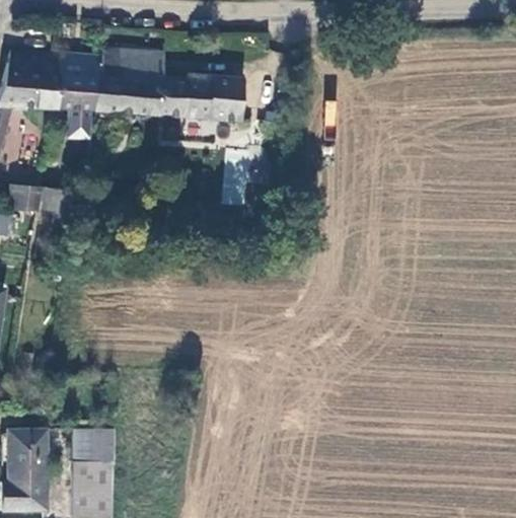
[(166,56),(100,50),(99,62),(94,112),(240,123),(244,81),(190,77),(190,83),(164,81),(166,56)]
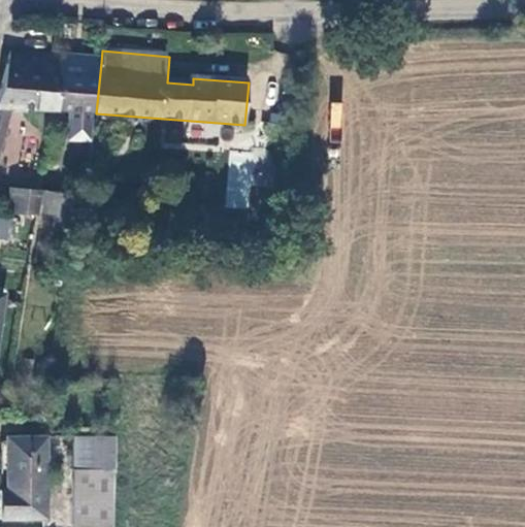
[(30,109),(59,111),(60,59),(12,55),(0,91),(0,162),(15,117),(29,118),(30,109)]
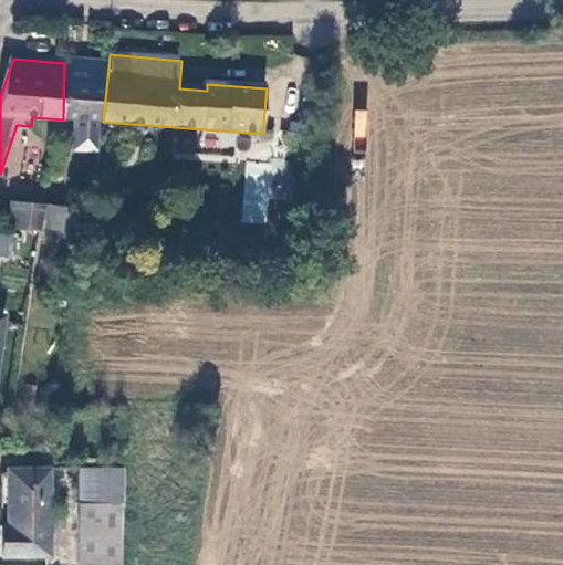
[(63,119),(103,122),(108,67),(64,63),(63,119)]
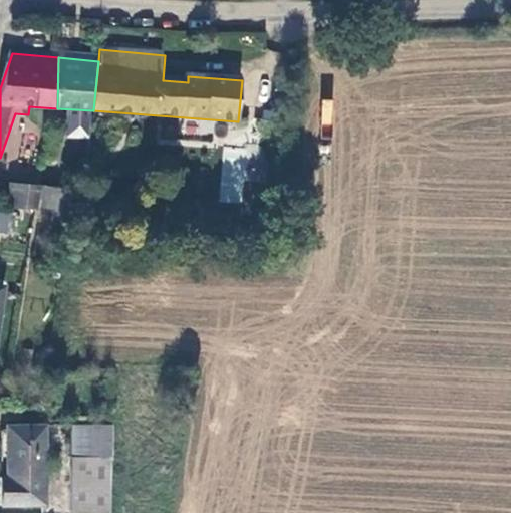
[(64,140),(51,138),(45,162),(61,164),(64,140)]
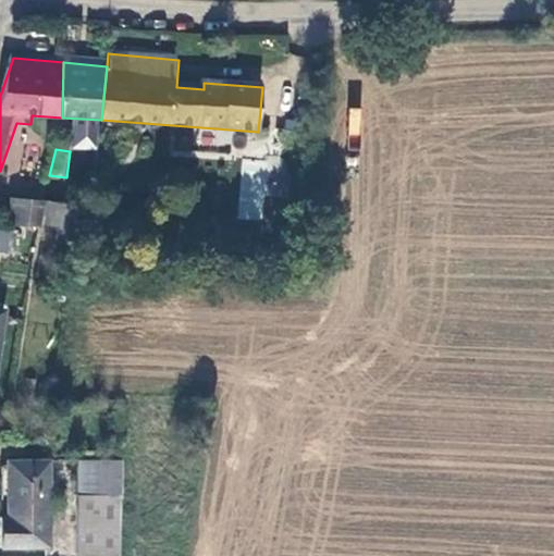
[(13,218),(41,220),(45,201),(15,198),(13,218)]
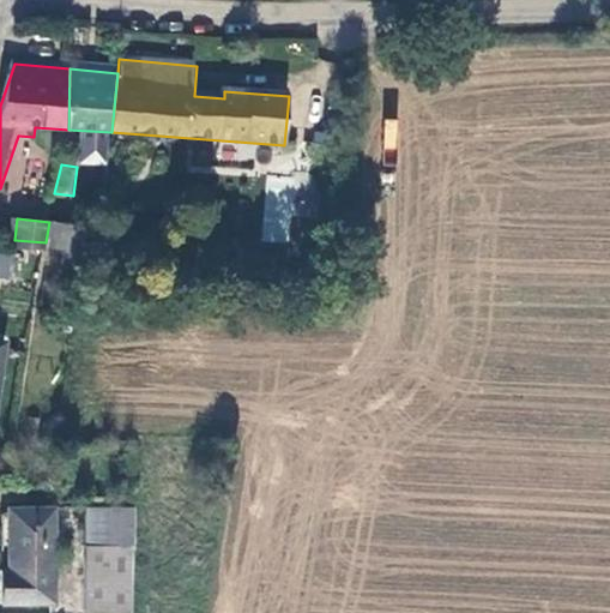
[(83,226),(49,222),(46,242),(80,246),(82,235),(83,226)]
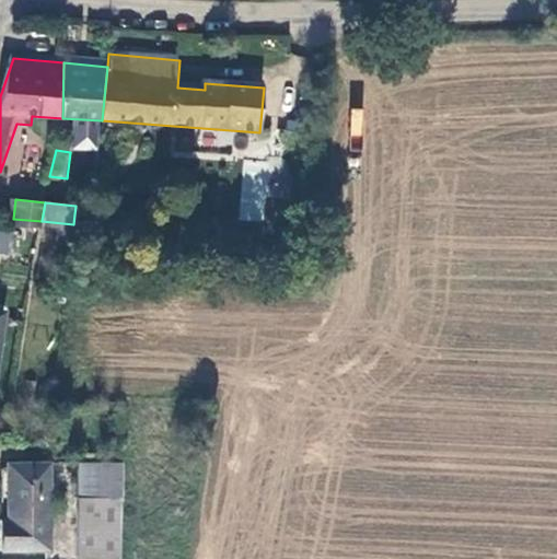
[(102,216),(74,214),(73,224),(72,231),(101,232),(102,216)]
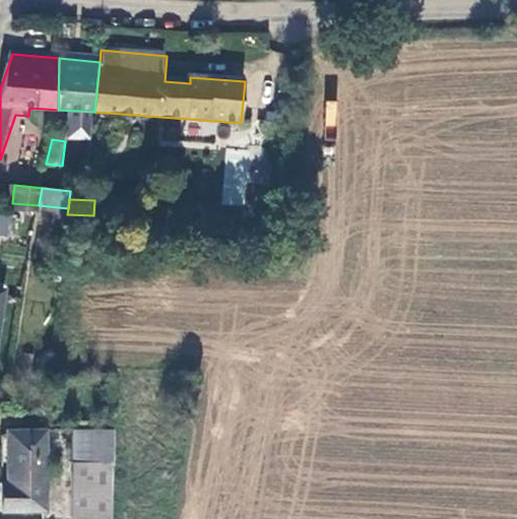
[(0,231),(8,232),(10,212),(0,210),(0,231)]
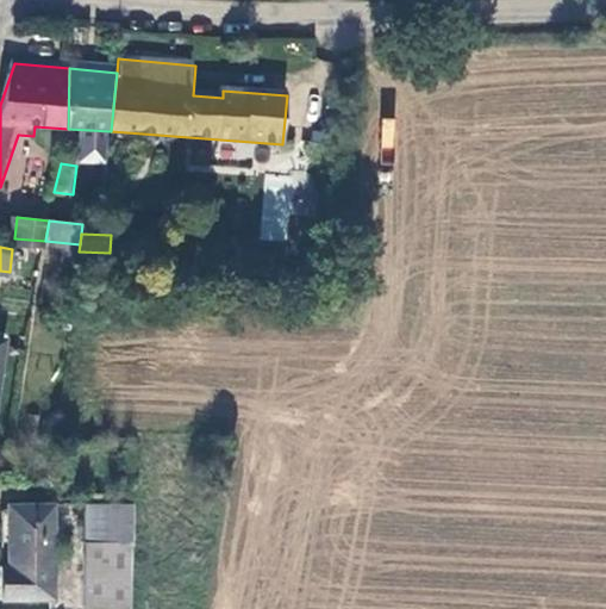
[(52,602),(55,510),(12,510),(11,576),(5,576),(5,602),(52,602)]
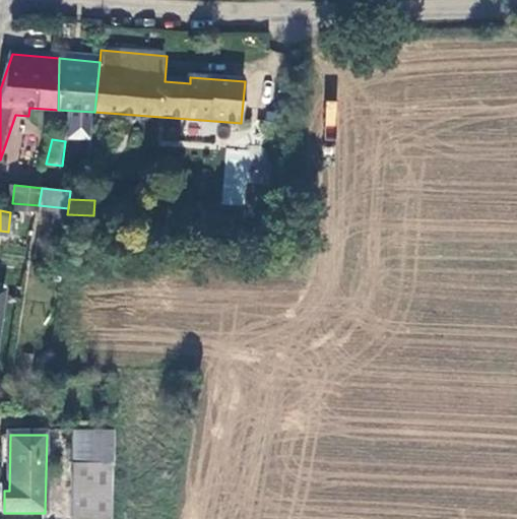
[(115,518),(115,435),(77,436),(74,518),(115,518)]
